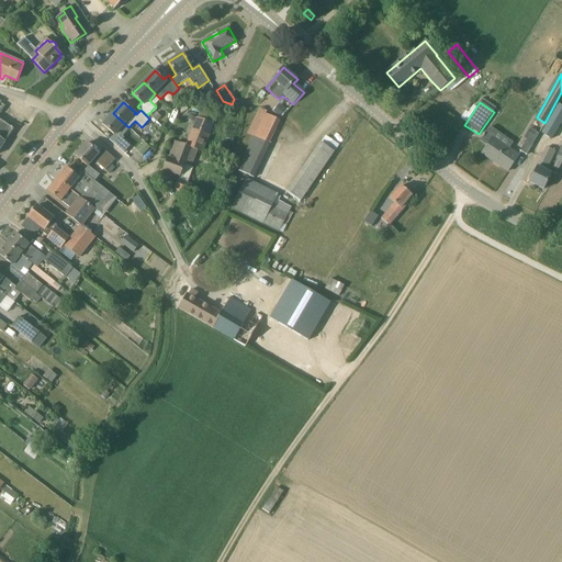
[(281,117),(288,111),(280,103),(273,111),(281,117)]
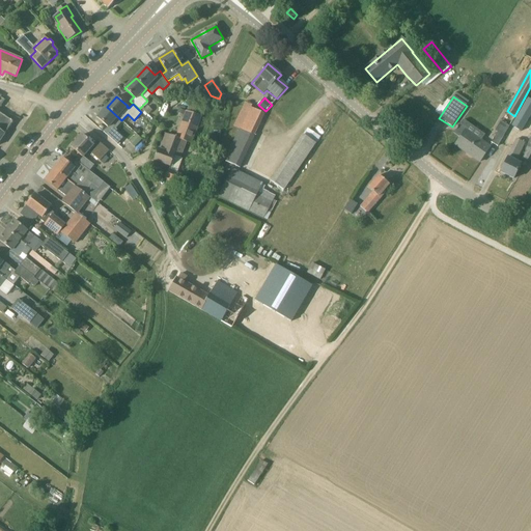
[(530,100),(528,99),(511,127),(521,132),(530,114),(530,100)]
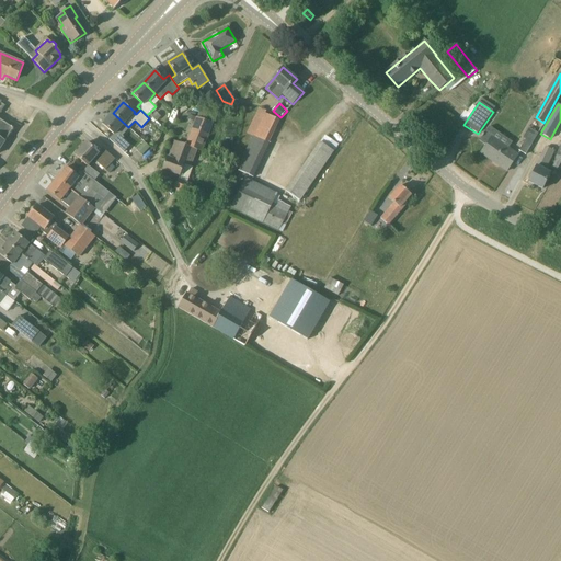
[(253,140),(267,147),(279,119),(260,111),(249,134),(253,136),(251,139),(253,140)]
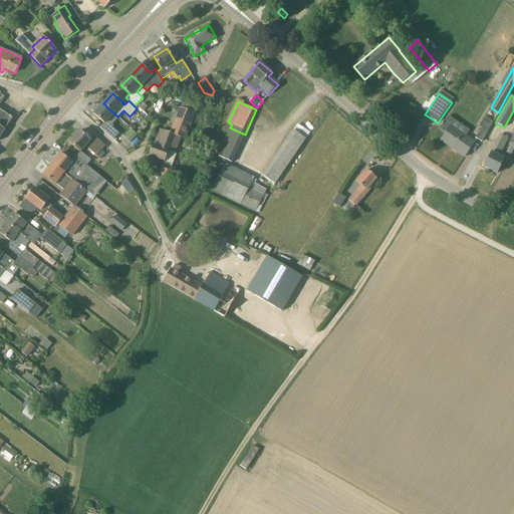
[(140,105),(139,106),(143,111),(144,111),(148,106),(143,102),(140,105)]
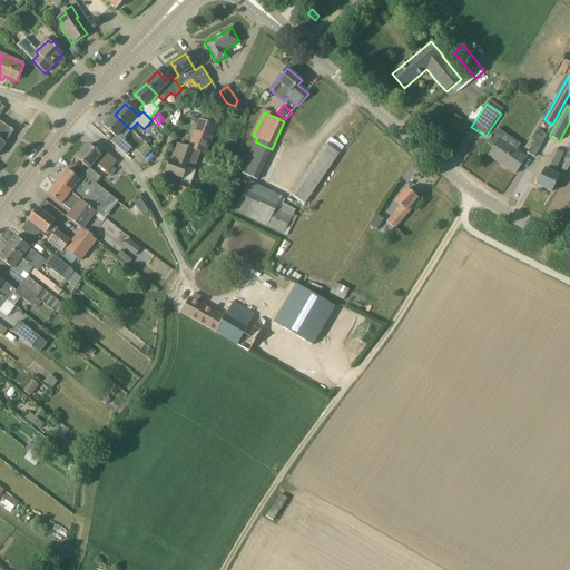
[(123,139),(130,129),(115,115),(105,127),(116,137),(111,141),(126,154),(133,147),(123,139)]
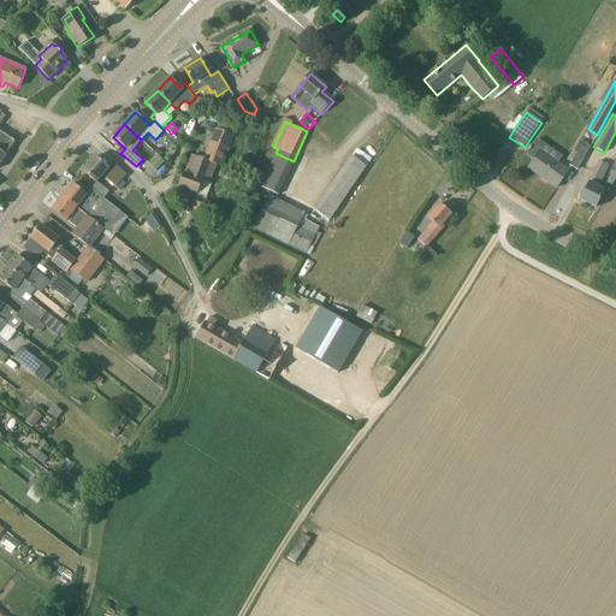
[(185,173),(183,173),(178,187),(197,193),(193,207),(208,213),(212,202),(206,201),(212,184),(208,183),(215,164),(221,166),(234,135),(217,129),(205,159),(193,155),(185,173)]
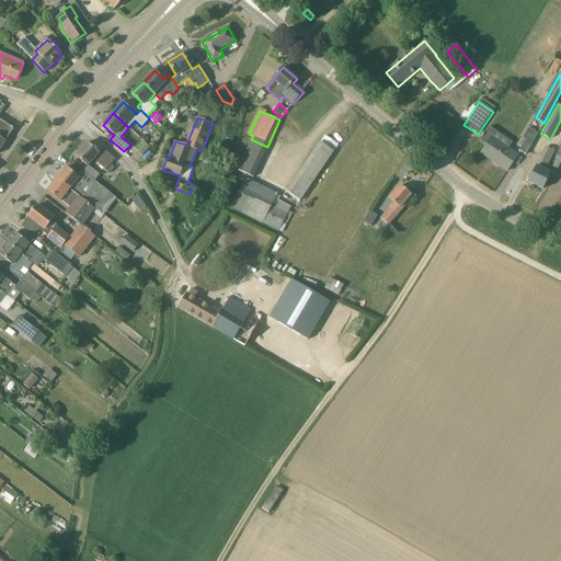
[(0,118),(0,137),(6,141),(14,128),(12,127),(13,127),(12,126),(11,127),(0,118)]
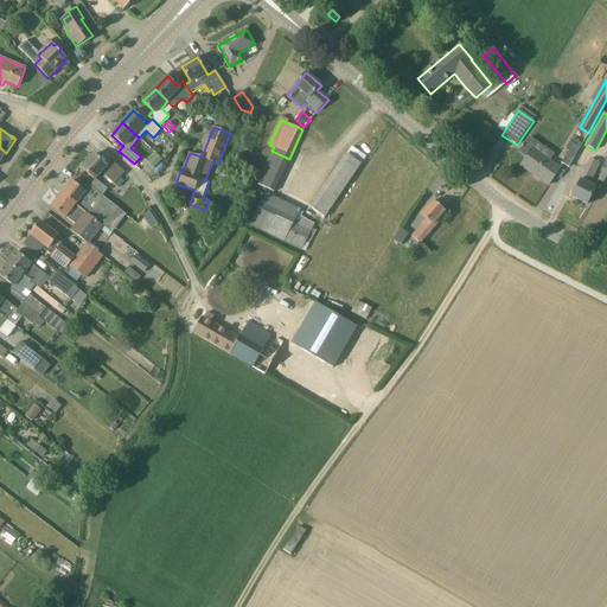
[(566,149),(568,152),(561,164),(568,167),(582,145),(572,139),(566,149)]
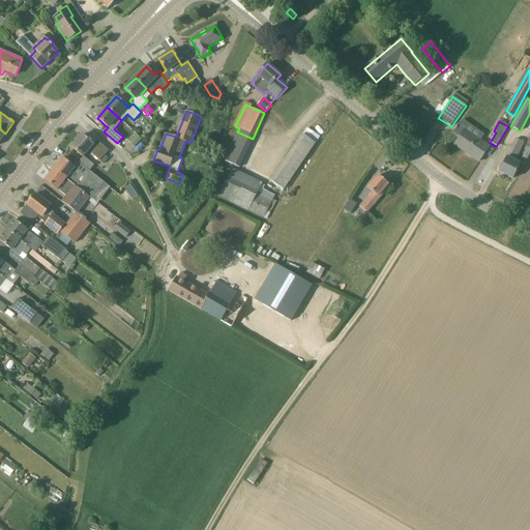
[(467,128),(460,123),(457,127),(455,126),(454,129),(455,129),(452,134),(460,138),(455,143),(468,151),(467,153),(479,162),(490,147),(465,130),(467,128)]
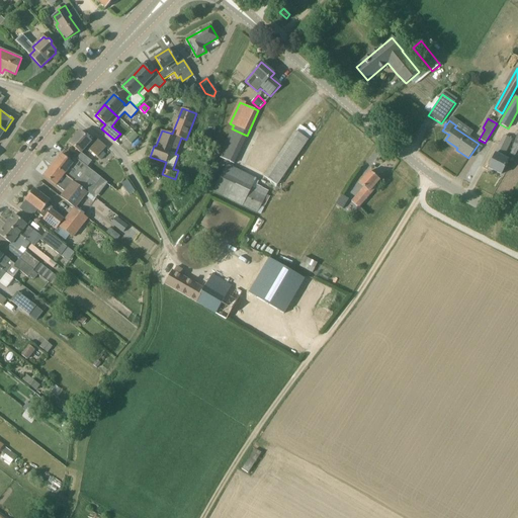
[(295,132),(264,178),(276,186),(312,134),(300,125),(295,133),(295,132)]
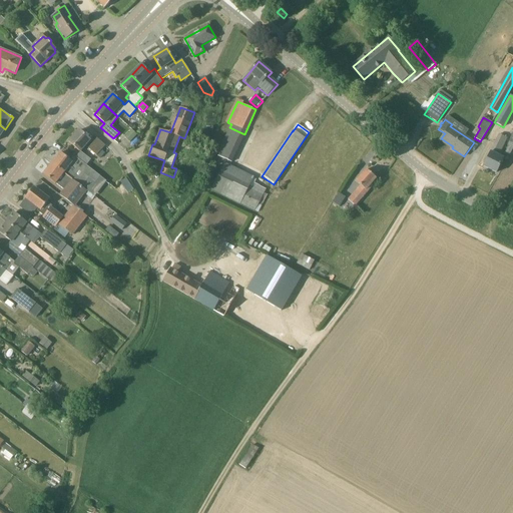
[(218,157),(230,163),(244,134),(231,128),(218,157)]
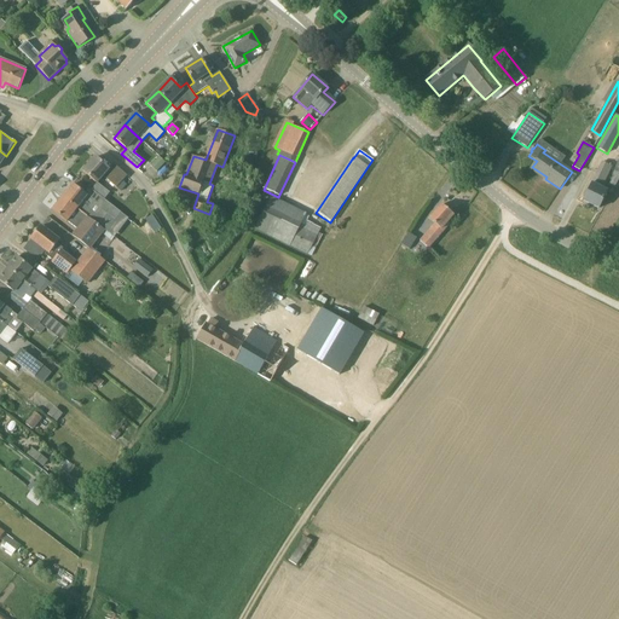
[(109,169),(96,157),(84,172),(97,184),(103,177),(116,187),(127,175),(116,167),(111,172),(109,169)]
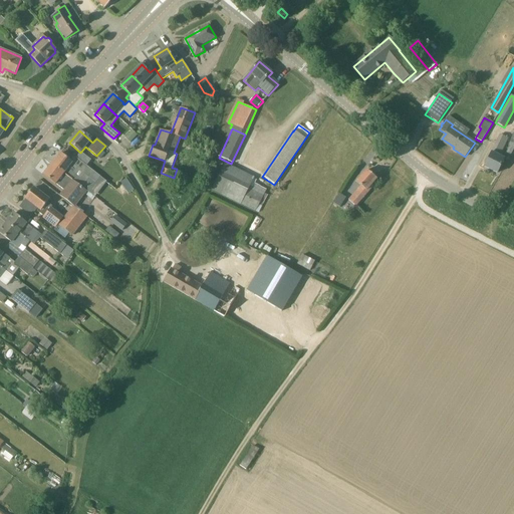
[(130,145),(138,137),(133,132),(124,140),(130,145)]
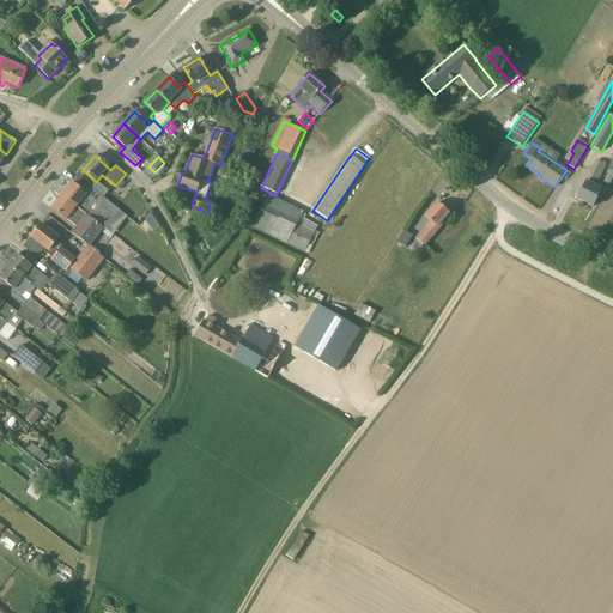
[(605,164),(596,161),(577,199),(593,206),(601,189),(595,186),(605,164)]
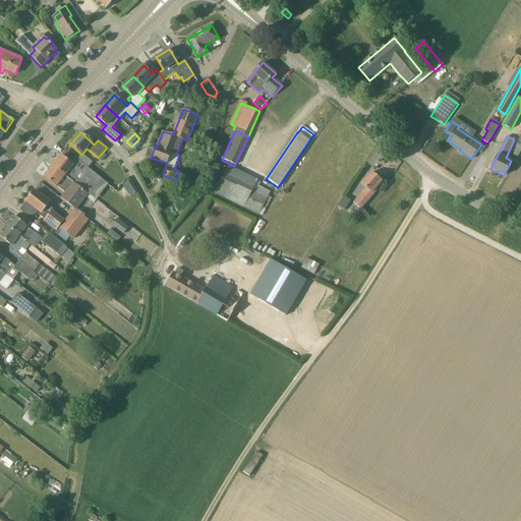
[(53,167),(65,176),(73,182),(82,190),(87,185),(91,180),(97,185),(102,179),(77,160),(73,165),(61,156),(53,167)]
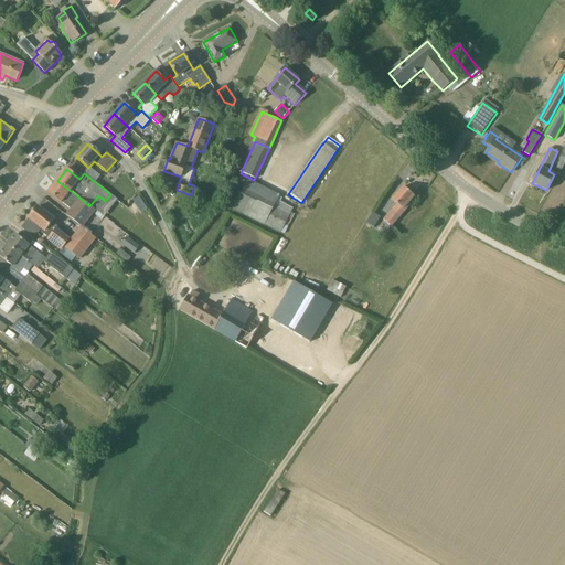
[(246,180),(233,210),(265,224),(281,232),(292,210),(285,205),(286,205),(276,201),(278,196),(246,180)]
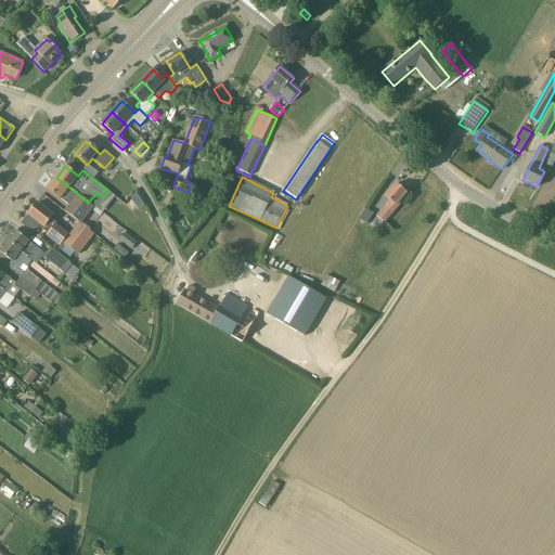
[(79,222),(80,223),(81,224),(94,207),(89,203),(88,203),(78,194),(69,188),(56,178),(47,189),(60,199),(61,198),(69,206),(72,204),(74,206),(68,214),(65,211),(79,222)]
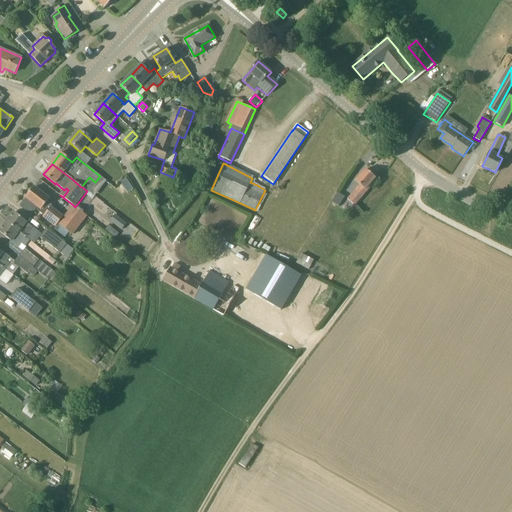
[(176,170),(174,176),(180,178),(182,173),(176,170)]
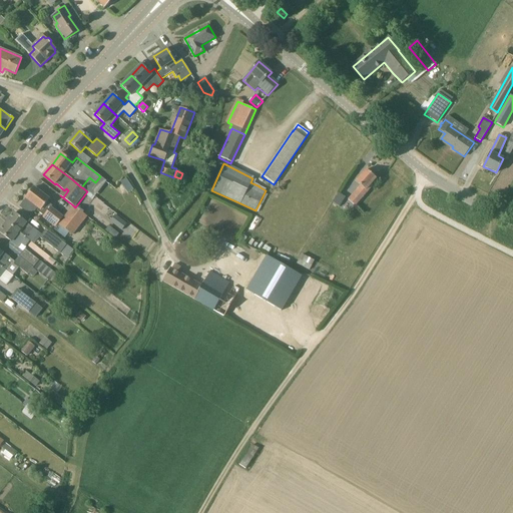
[(349,200),(347,202),(353,207),(355,205),(356,206),(373,186),(371,184),(376,179),(366,170),(356,182),(362,187),(359,191),(358,190),(349,200)]
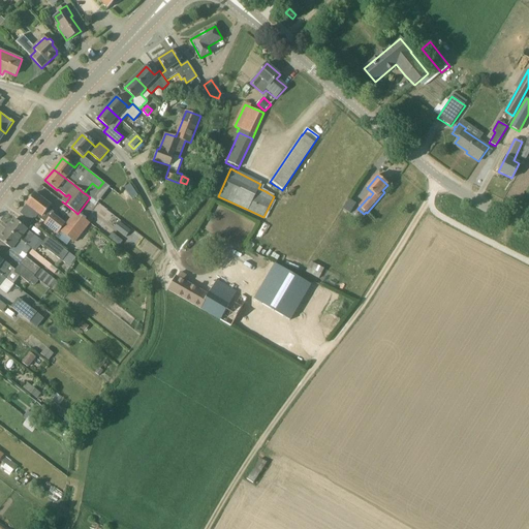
[(26,205),(42,216),(40,219),(45,223),(44,224),(58,235),(65,224),(53,214),(54,213),(49,209),(51,206),(35,193),(26,205)]
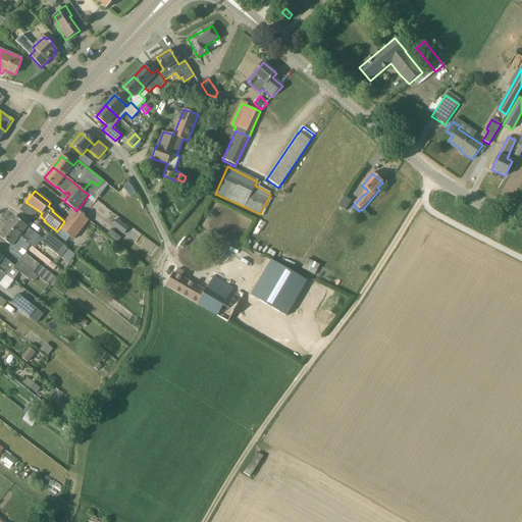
[(352,202),(345,197),(338,207),(346,211),(352,202)]
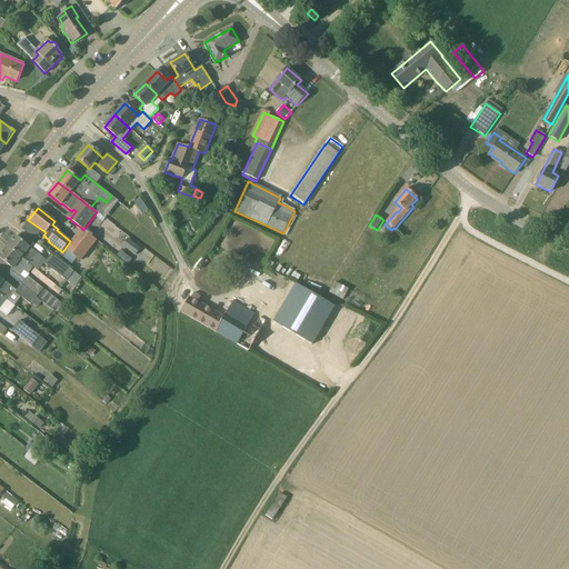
[(80,261),(96,240),(83,230),(82,229),(66,250),(80,261)]
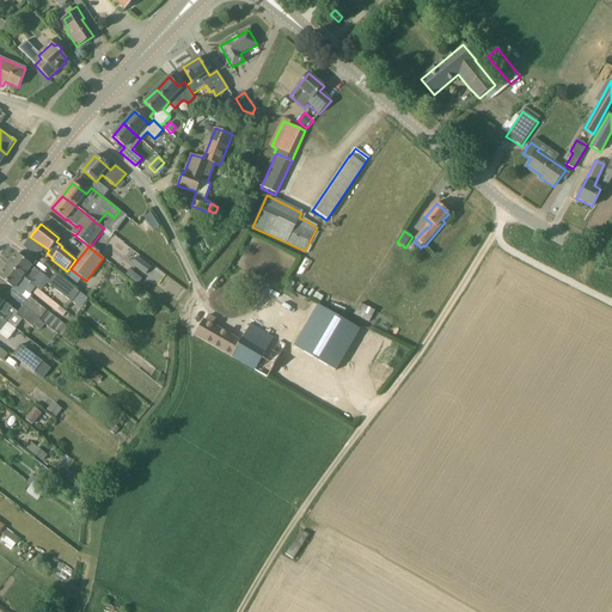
[(239,252),(232,264),(239,269),(248,256),(239,252)]
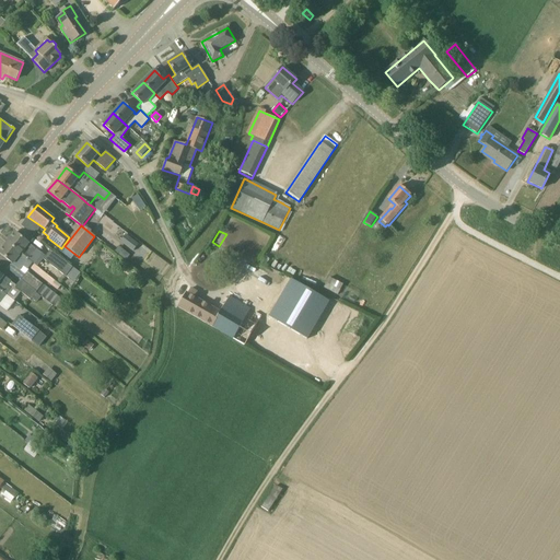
[(15,232),(8,243),(28,259),(36,249),(28,243),(30,243),(15,232)]
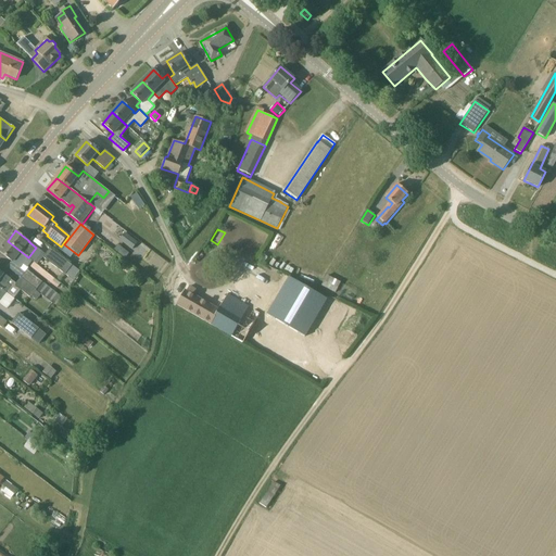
[(138,243),(125,232),(119,240),(133,250),(138,243)]
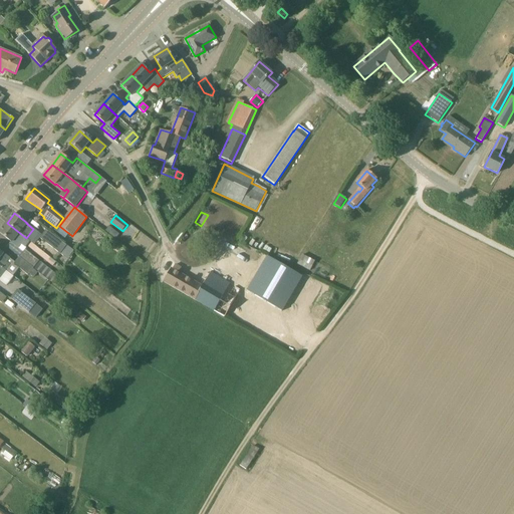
[(26,238),(7,223),(0,231),(0,232),(11,242),(11,243),(18,248),(20,245),(24,248),(30,241),(26,238)]
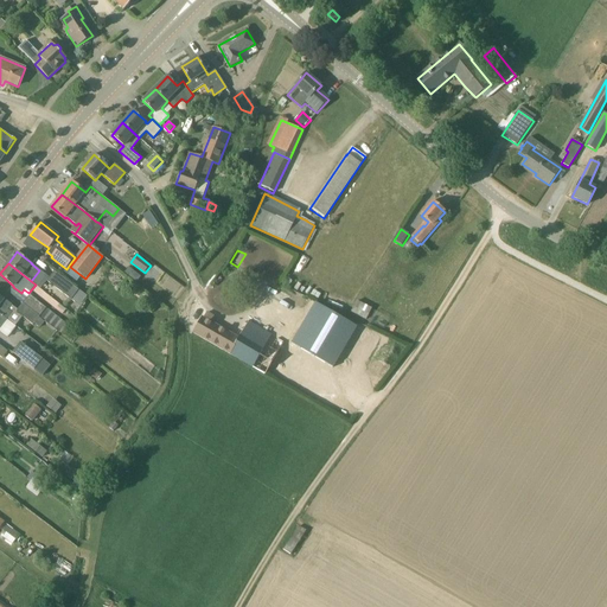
[(80,289),(55,272),(48,281),(71,300),(80,289)]
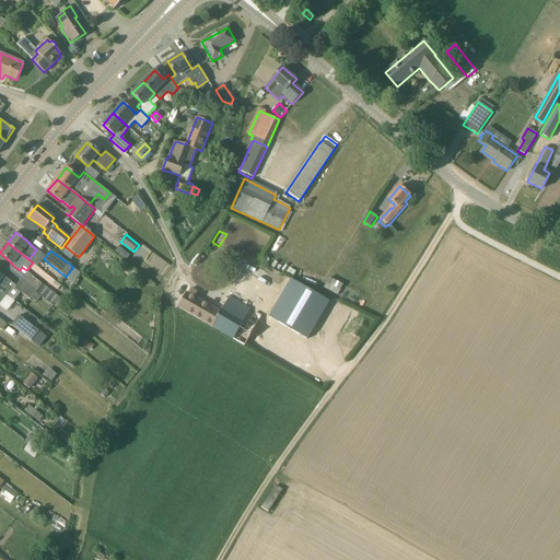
[(61,286),(37,267),(33,263),(30,267),(28,268),(57,290),(61,286)]
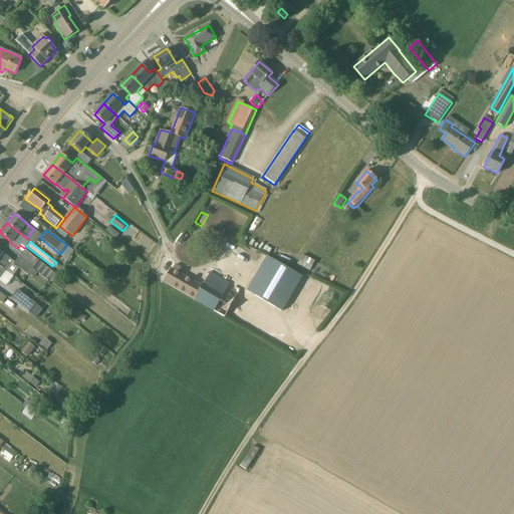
[(0,265),(3,268),(6,270),(10,265),(7,262),(10,258),(0,250),(0,265)]
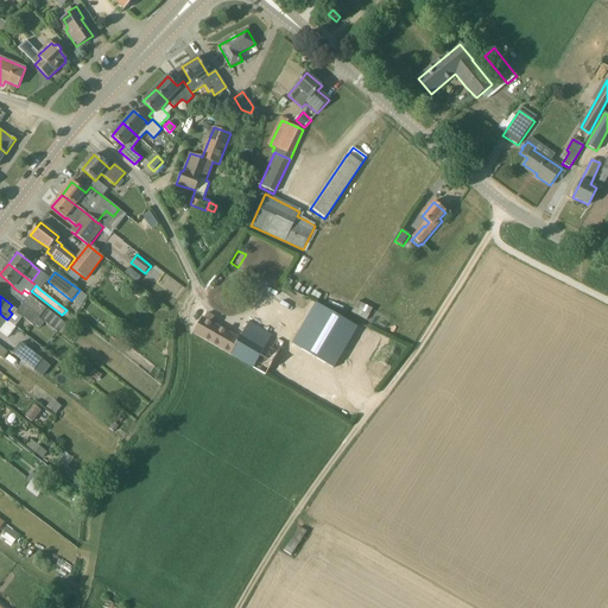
[(45,308),(30,296),(23,304),(39,317),(45,308)]
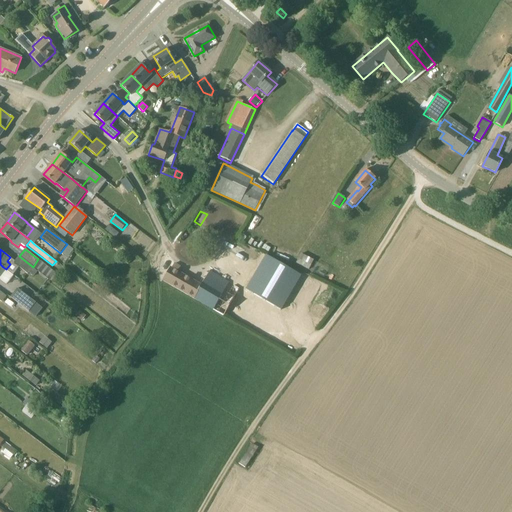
[(300,254),(296,263),(309,270),(314,261),(300,254)]
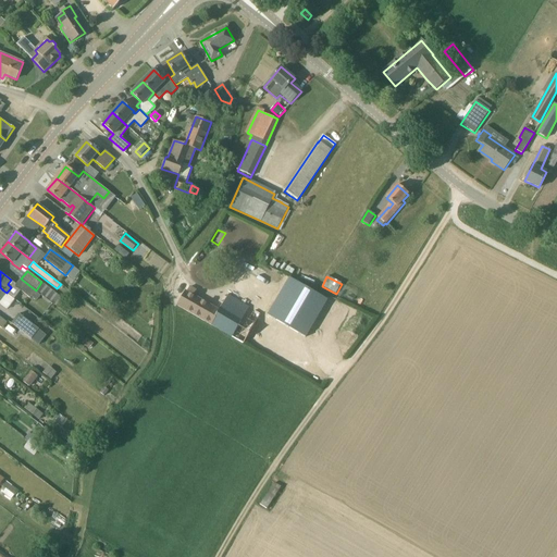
[(36,291),(21,279),(14,286),(29,298),(36,292),(36,291)]
